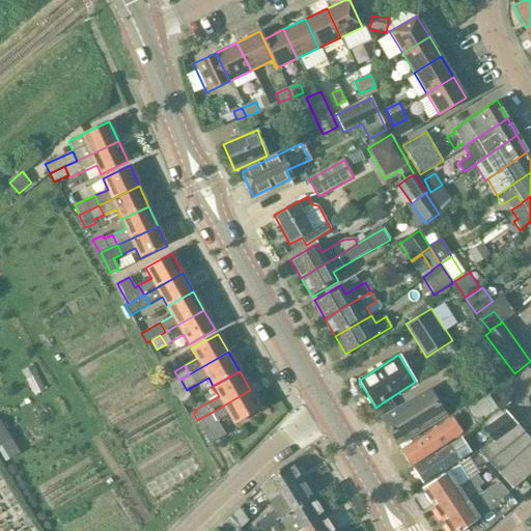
[(187,390),(180,380),(179,380),(173,384),(171,385),(169,386),(172,391),(180,404),(182,404),(192,399),(187,391),(187,390)]
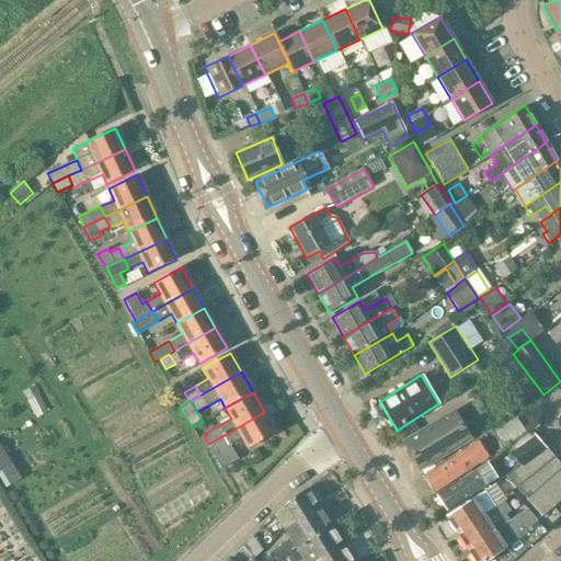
[(457,414),(455,411),(405,443),(422,469),(471,437),(469,433),(473,431),(474,426),(474,422),(470,414),(466,412),(461,412),(457,414)]
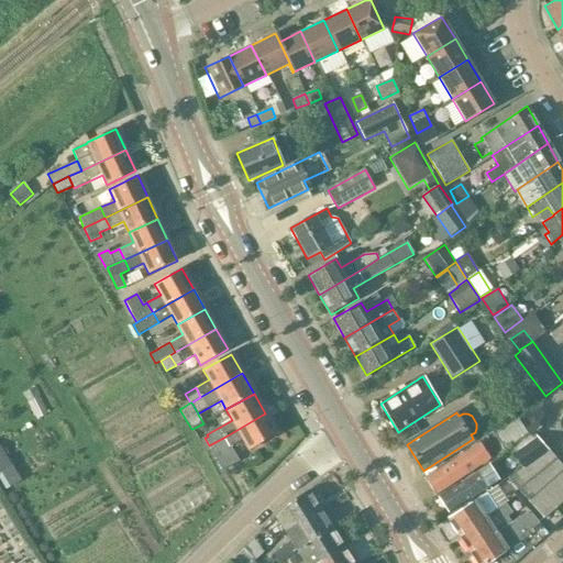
[(263,415),(225,437),(231,446),(243,440),(249,450),(277,434),(266,415),(265,414),(263,415)]
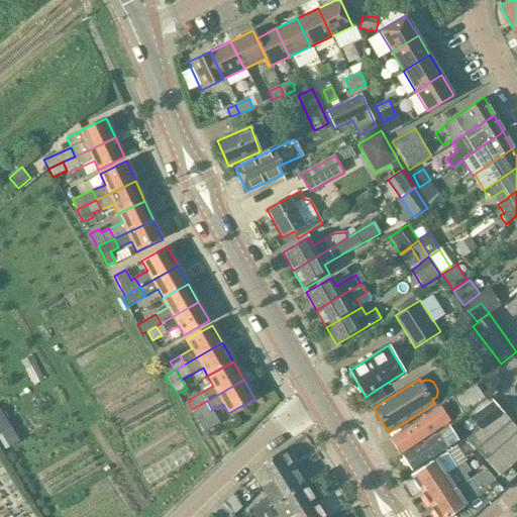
[(464,408),(485,401),(480,387),(459,394),(464,408)]
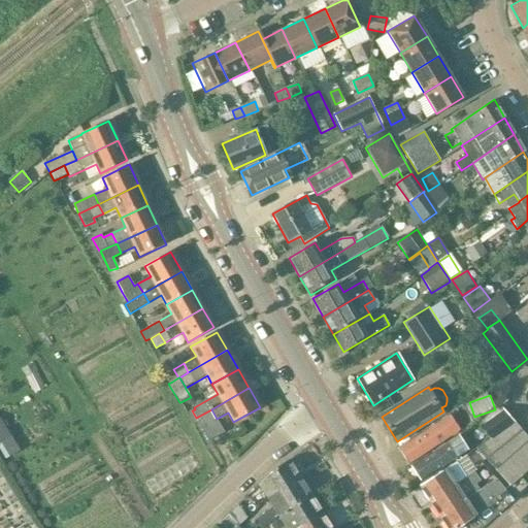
[(474,423),(462,405),(425,430),(399,448),(410,464),(436,447),(474,423)]
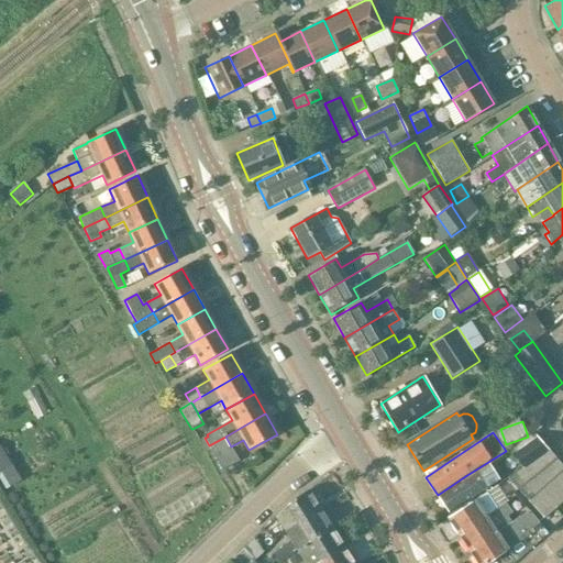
[(209,445),(211,450),(223,471),(240,461),(231,446),(225,437),(209,445)]
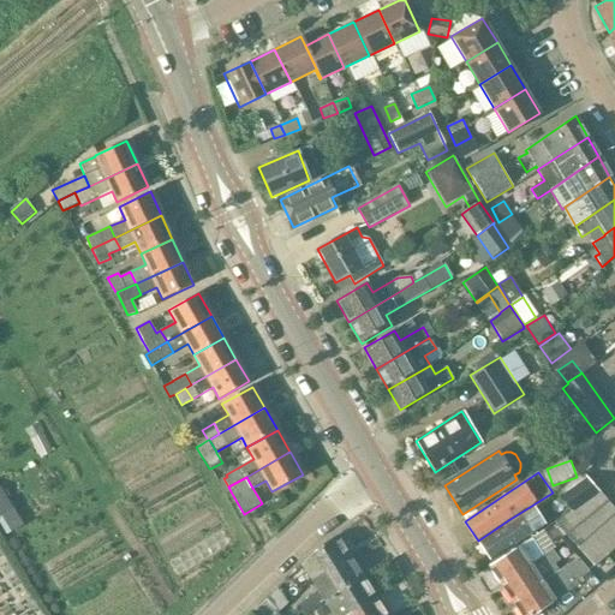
[(587,478),(562,496),(561,496),(571,512),(598,493),(596,489),(587,478)]
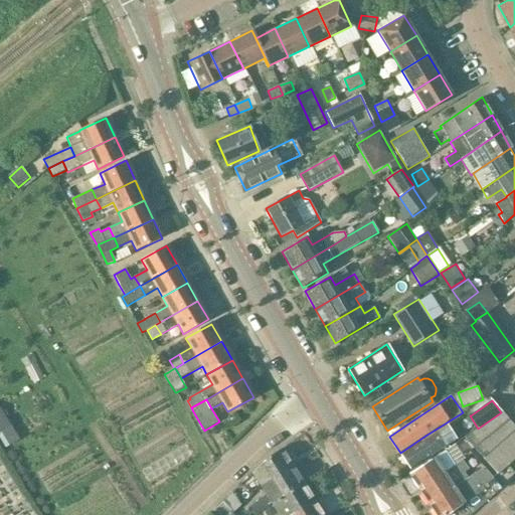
[(509,420),(501,412),(478,428),(476,430),(464,439),(473,449),(509,420)]
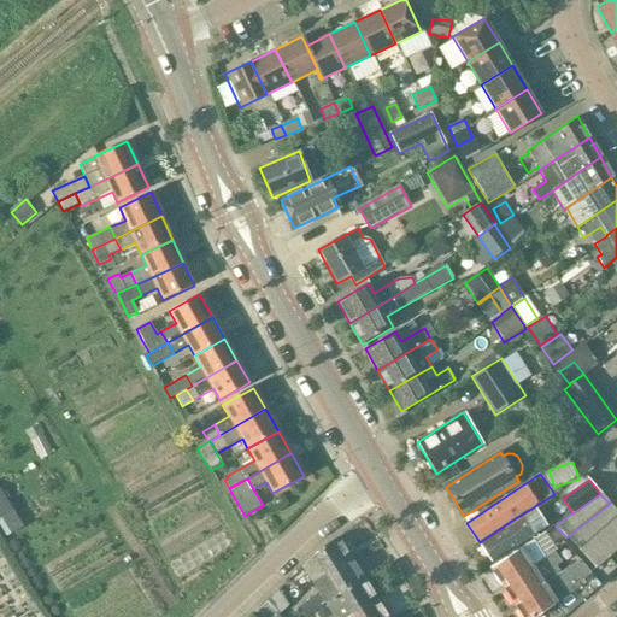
[(616,512),(610,504),(566,538),(577,550),(616,513),(616,512)]
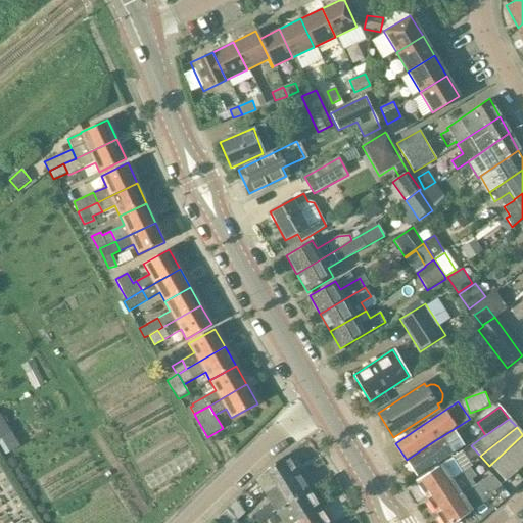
[(454,433),(429,448),(428,448),(407,462),(416,476),(437,462),(437,461),(462,445),(454,433)]
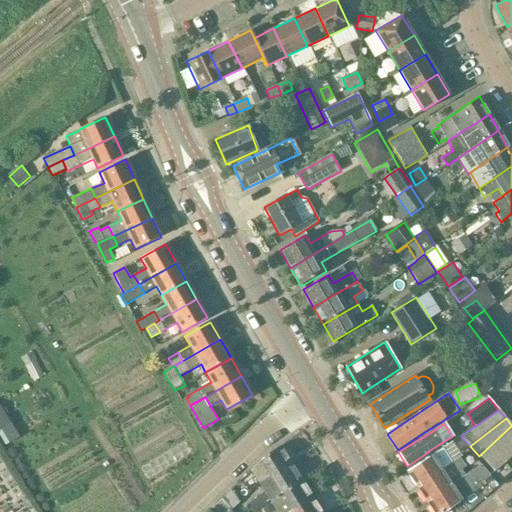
[(511,441),(505,433),(497,440),(511,457),(511,456),(511,441)]
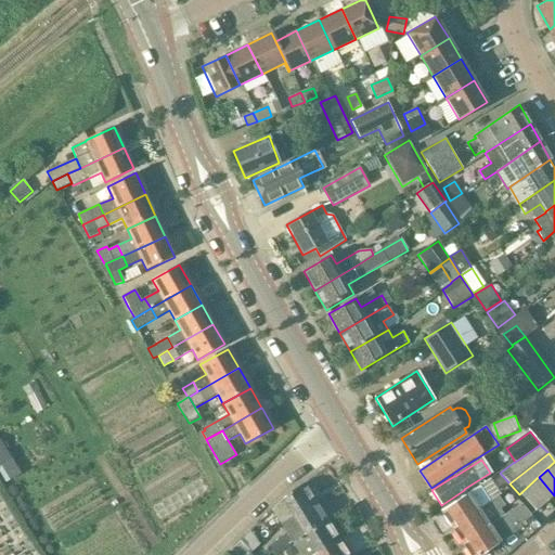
[(539,477),(530,485),(546,503),(554,495),(539,477)]
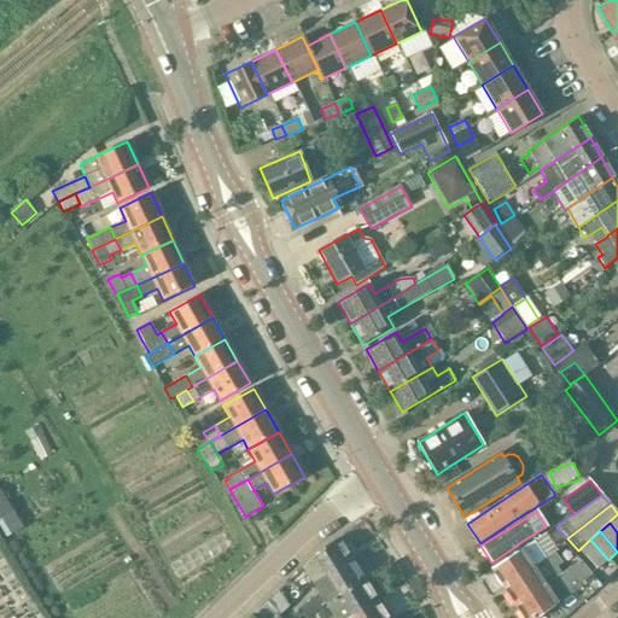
[(298,592),(308,586),(351,559),(338,538),(320,549),(302,567),(307,575),(293,583),(298,592)]
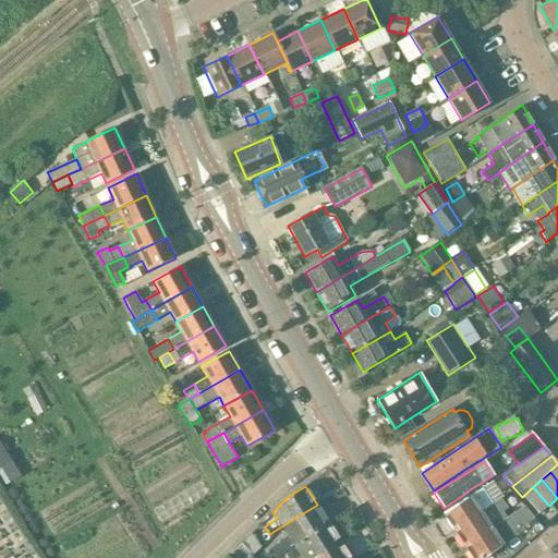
[(480,487),(443,513),(453,530),(484,508),(490,504),(480,487)]
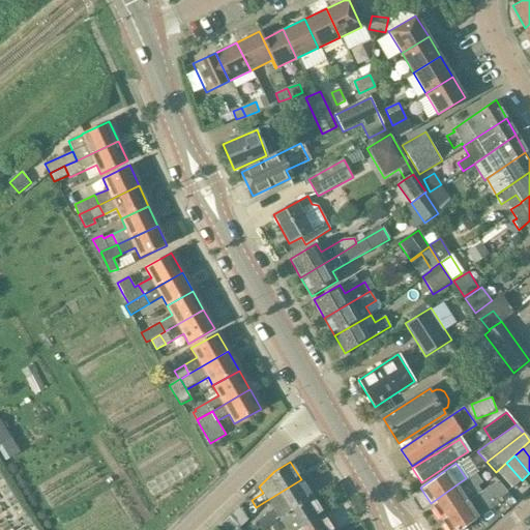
[(496,472),(511,489),(522,480),(506,463),(496,472)]
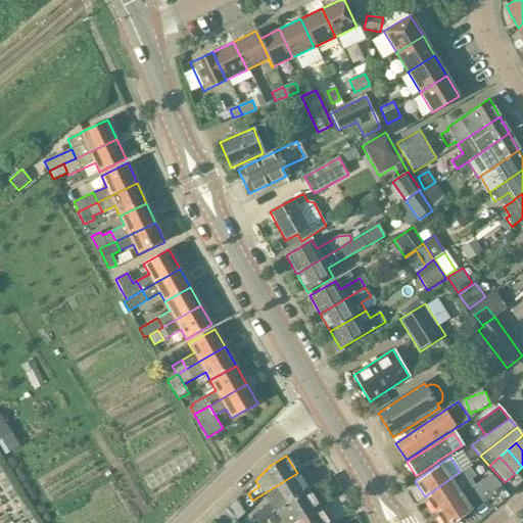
[(425,496),(436,513),(483,479),(461,493),(456,486),(460,483),(461,485),(475,476),(468,466),(460,472),(454,476),(425,496)]
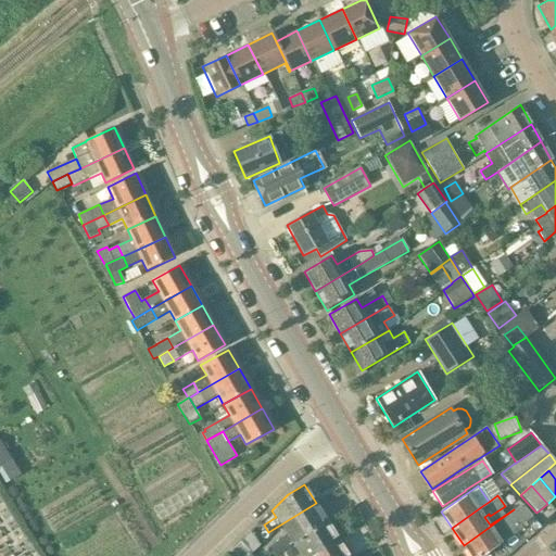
[(283,536),(270,547),(276,555),(286,547),(328,521),(316,503),(277,527),(280,531),(283,529),(288,535),(285,539),(283,536)]
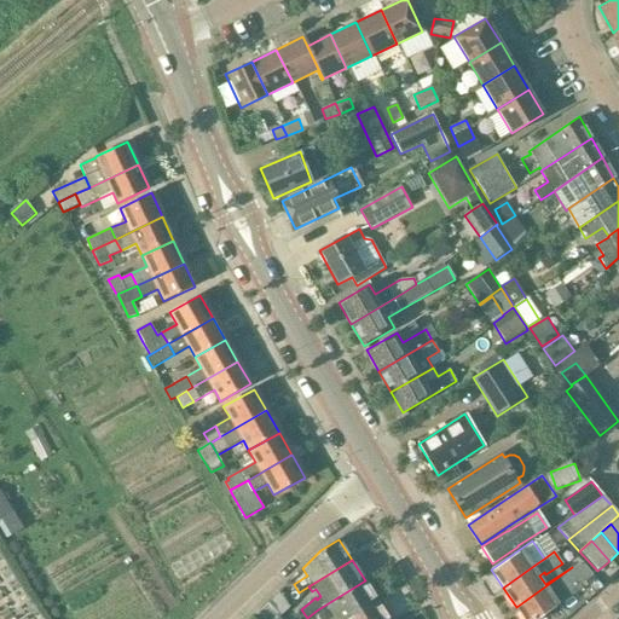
[(580,561),(572,567),(516,607),(524,618),(537,618),(582,588),(579,585),(593,576),(580,561)]
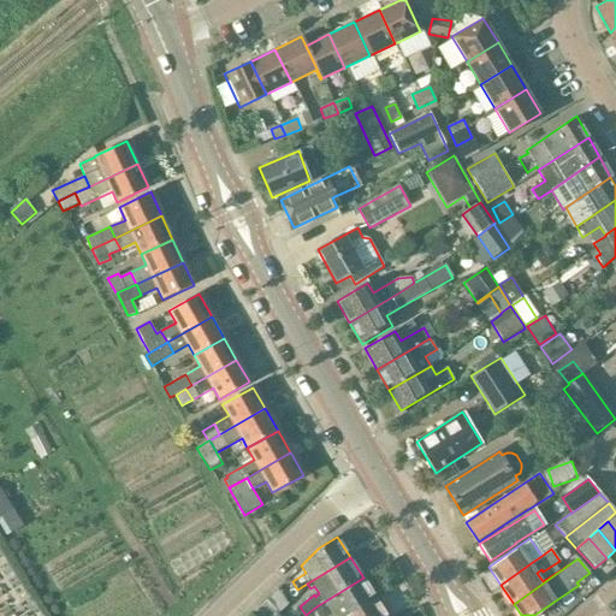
[(306,615),(307,615),(325,603),(332,615),(329,615),(348,615),(377,599),(363,578),(317,606),(306,615)]
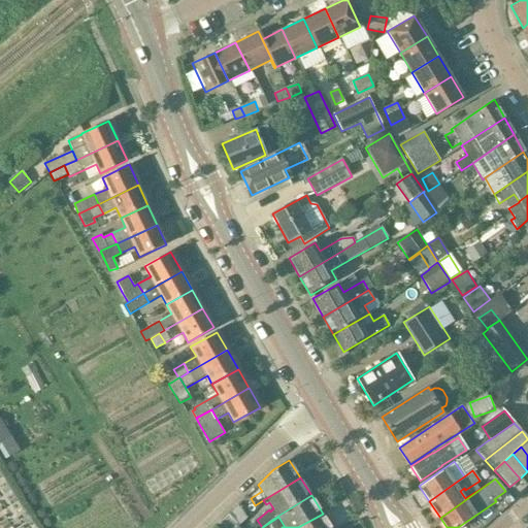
[(332,527),(323,514),(298,527),(332,527)]
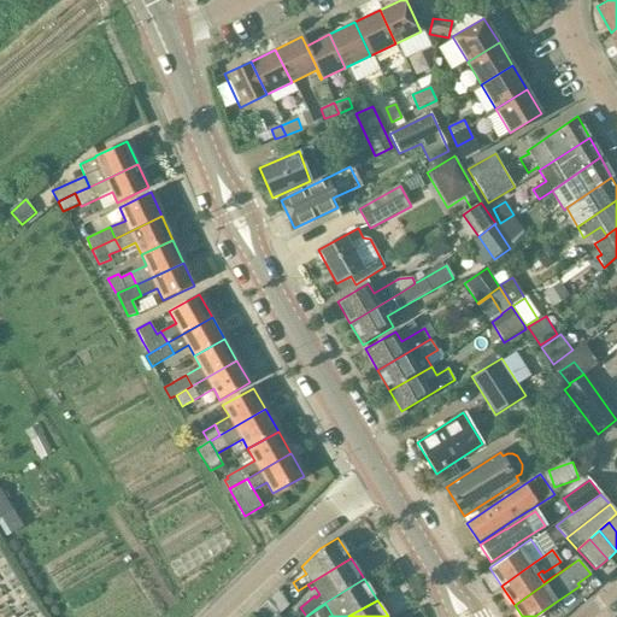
[(259,610),(263,616),(275,616),(266,603),(259,610)]
